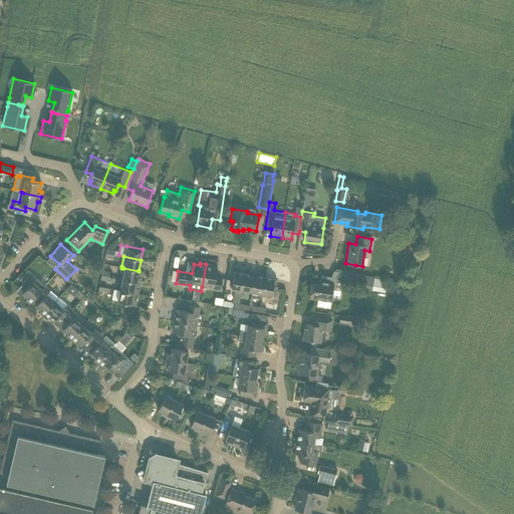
[(212,265),(206,264),(202,287),(206,288),(206,285),(213,287),(213,289),(220,290),(222,278),(216,277),(217,268),(212,267),(212,265)]
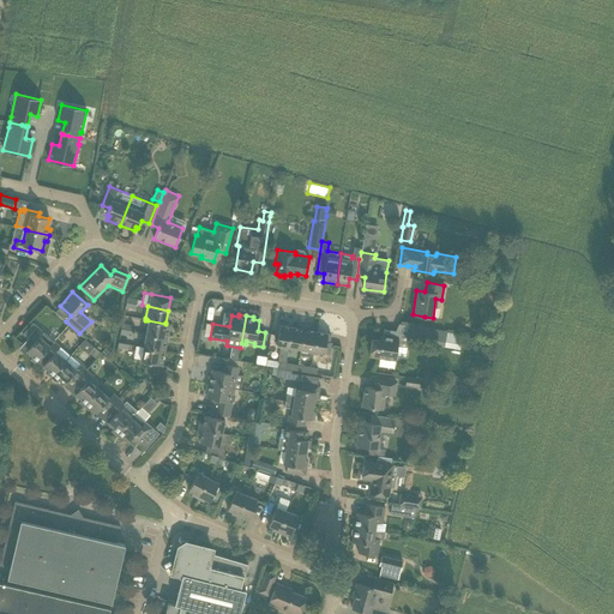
[(148,320),(145,333),(167,337),(169,324),(166,323),(166,324),(148,320)]
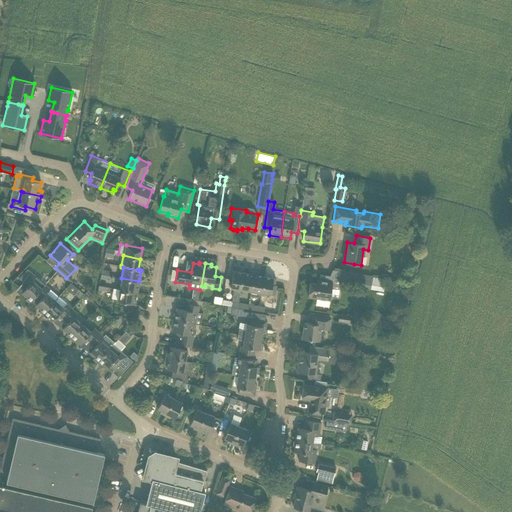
[(248,274),(242,273),(239,289),(240,290),(250,291),(254,271),(249,270),(248,274)]
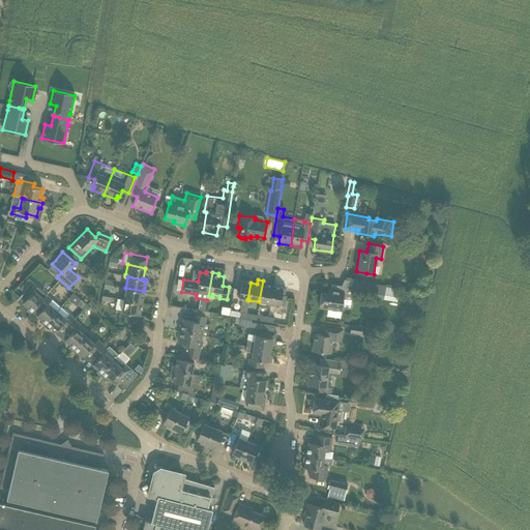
[(239,317),(244,318),(245,313),(246,313),(248,300),(247,299),(251,283),(239,281),(238,288),(240,289),(239,298),(244,299),(243,300),(241,300),(239,312),(230,310),(229,315),(239,317)]
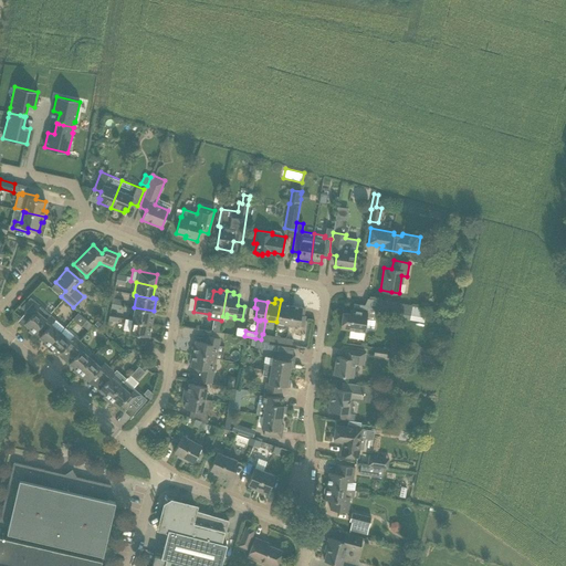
[(281,300),(276,322),(276,326),(289,328),(289,327),(292,305),(285,304),(286,301),(281,300)]
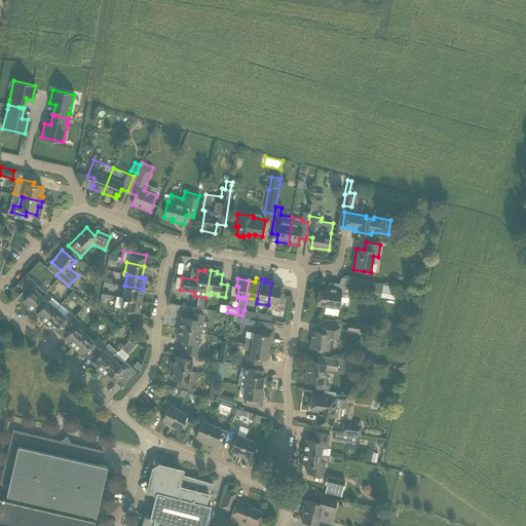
[(382,284),(372,282),(351,278),(349,288),(371,291),(370,296),(380,298),(382,284)]
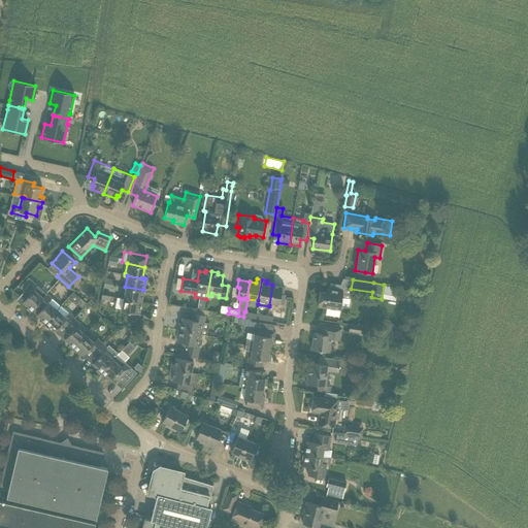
[(30,312),(38,303),(43,297),(46,293),(32,282),(24,291),(29,295),(23,302),(28,306),(26,308),(30,312)]
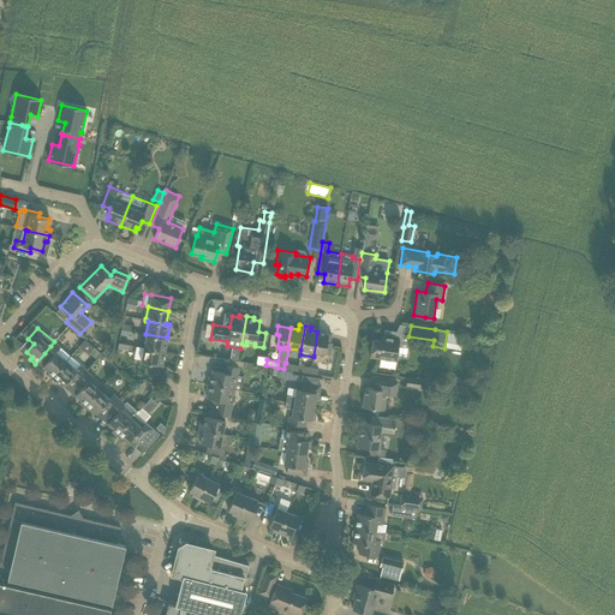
[(370,357),(380,358),(378,368),(394,370),(395,360),(396,360),(399,339),(398,339),(400,332),(388,330),(387,338),(381,336),(380,340),(372,339),(370,357)]
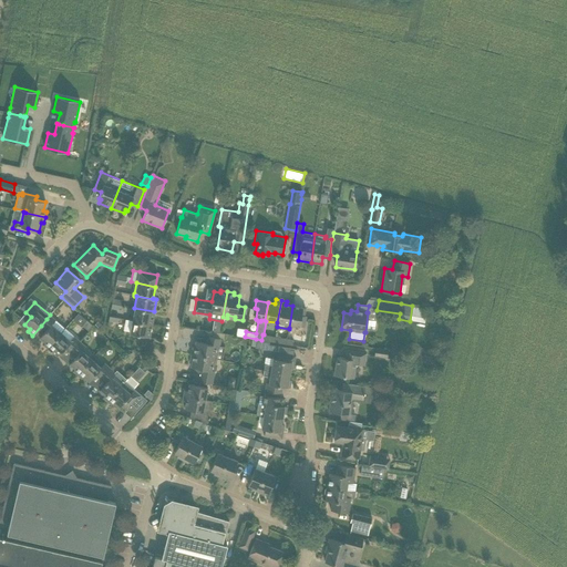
[(306,308),(292,306),(289,328),(294,328),(294,325),(303,327),(306,316),(303,316),(306,308)]
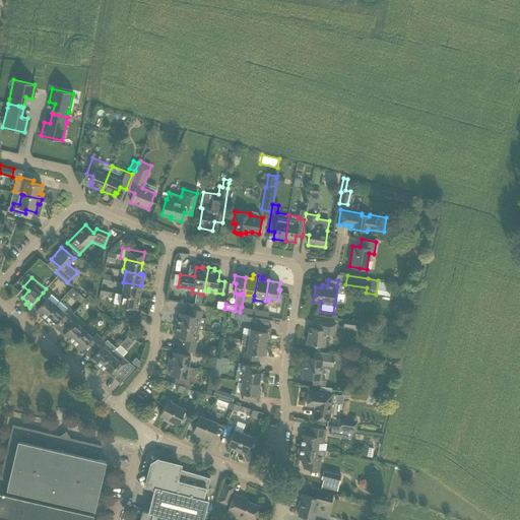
[(123,282),(121,294),(139,298),(141,285),(123,282)]
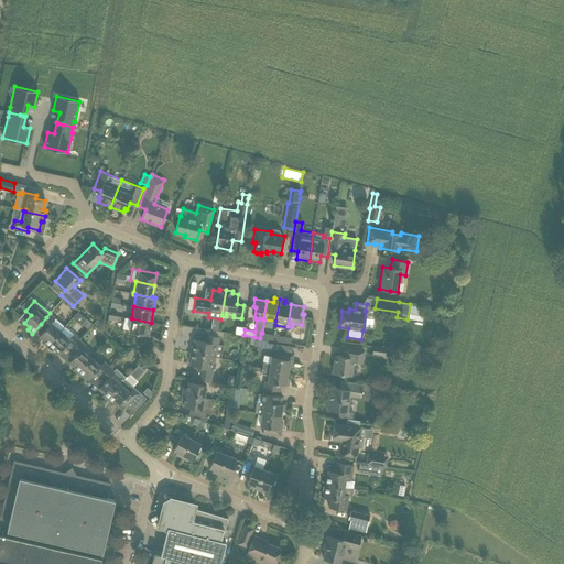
[(47,347),(65,327),(55,318),(50,313),(46,317),(41,324),(45,328),(39,336),(45,340),(43,343),(47,347)]
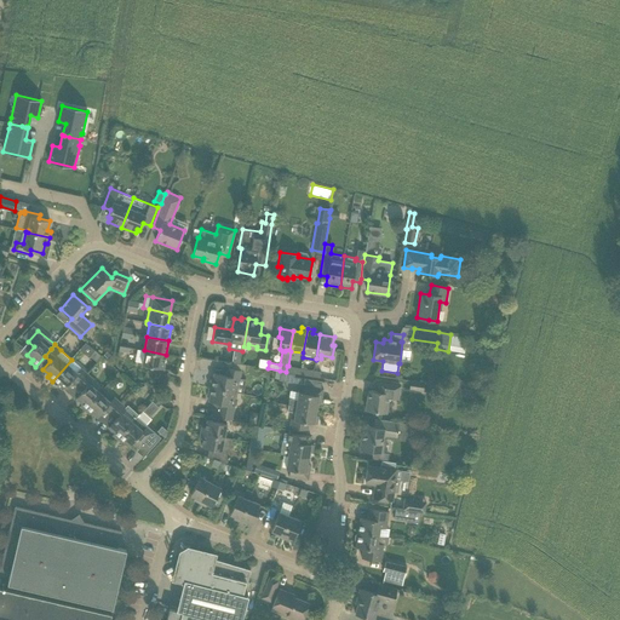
[(95,350),(90,356),(97,362),(102,356),(95,350)]
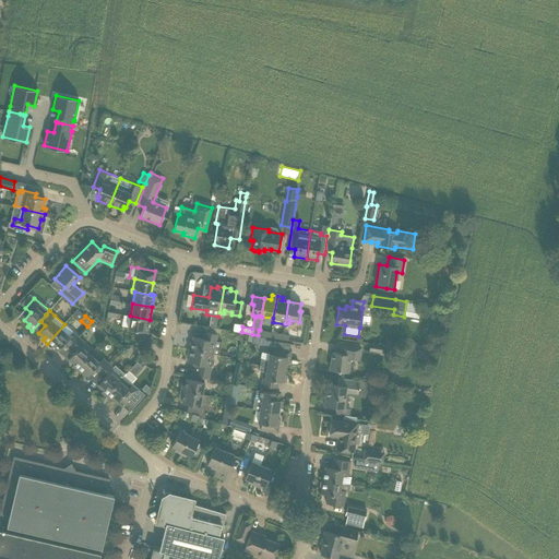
[(150,320),(130,316),(128,329),(147,332),(150,320)]
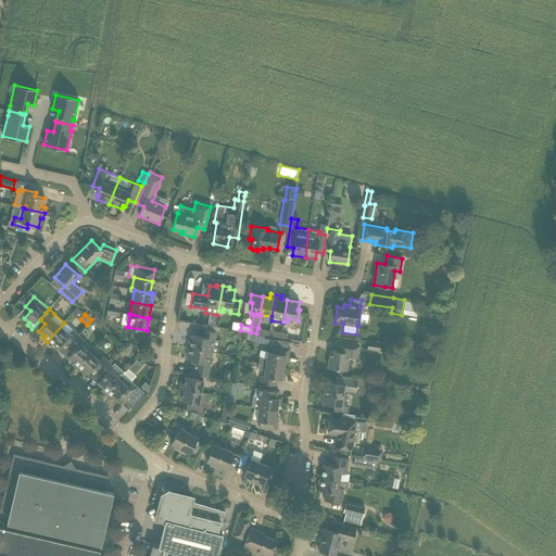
[(70,345),(78,335),(64,323),(47,342),(50,345),(52,343),(58,348),(64,341),(70,345)]
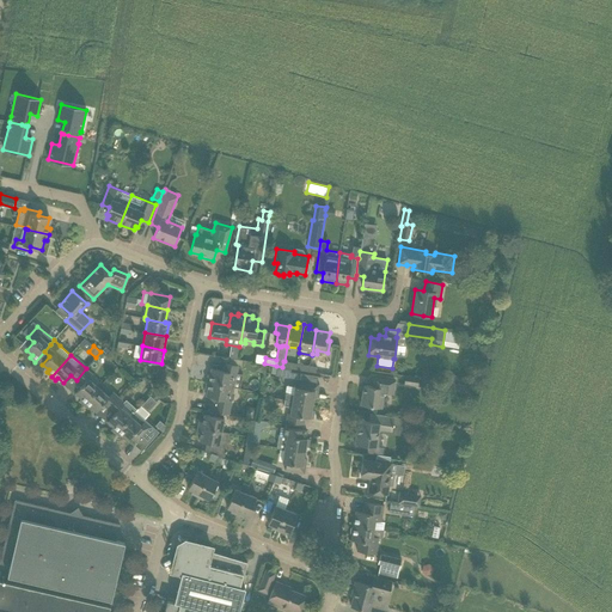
[(208,374),(207,381),(234,387),(239,389),(242,374),(237,373),(238,366),(224,362),(222,371),(212,368),(209,375),(208,374)]
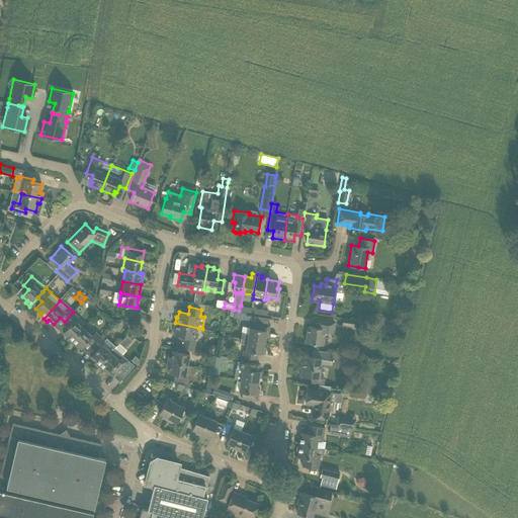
[(241,333),(241,338),(264,342),(265,337),(268,337),(270,325),(268,324),(268,319),(245,315),(246,312),(239,311),(234,310),(233,317),(254,321),(253,328),(248,327),(247,334),(241,333)]
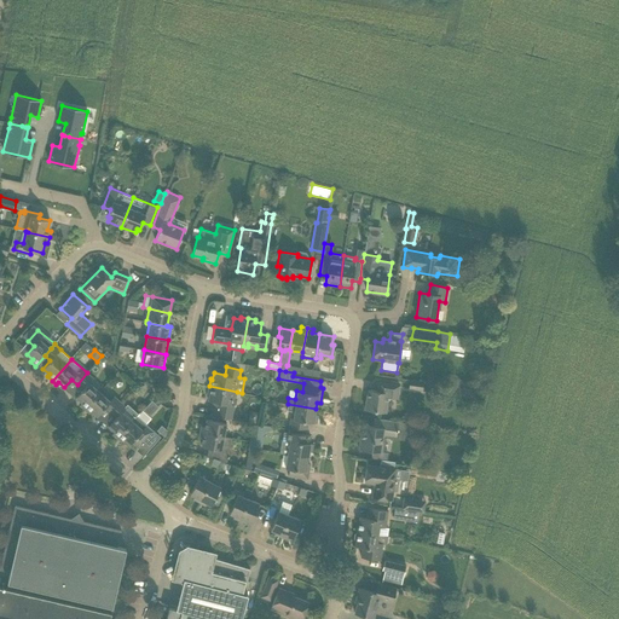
[(80,405),(85,410),(99,392),(90,382),(93,379),(87,372),(77,385),(82,389),(75,398),(82,403),(80,405)]
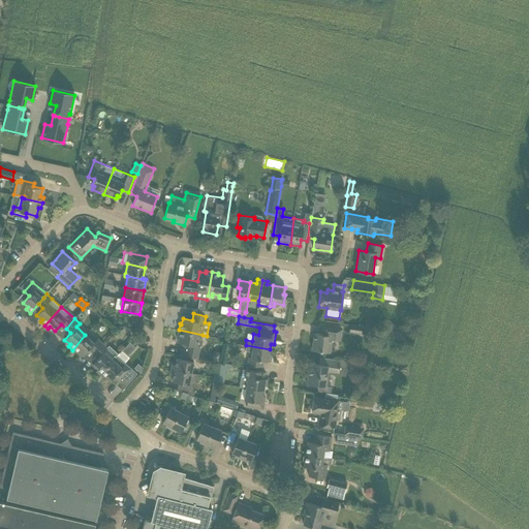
[(349,332),(362,334),(363,327),(349,324),(349,332)]
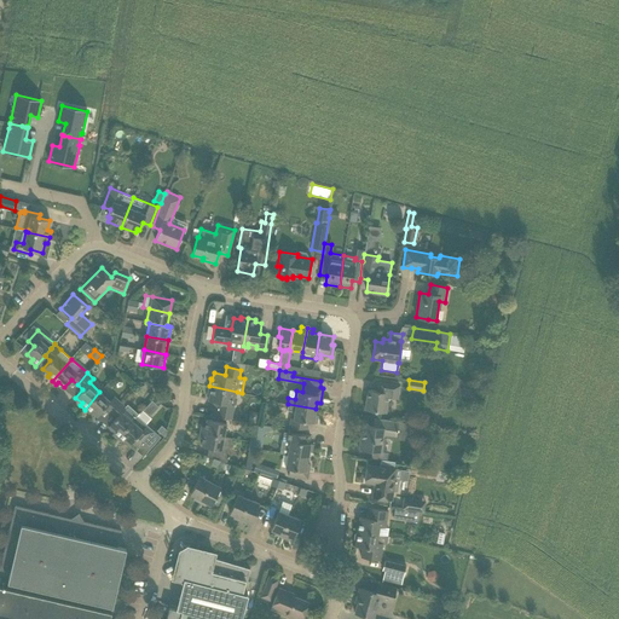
[(365,409),(376,411),(386,412),(388,398),(398,399),(399,386),(377,382),(376,391),(368,389),(365,409)]
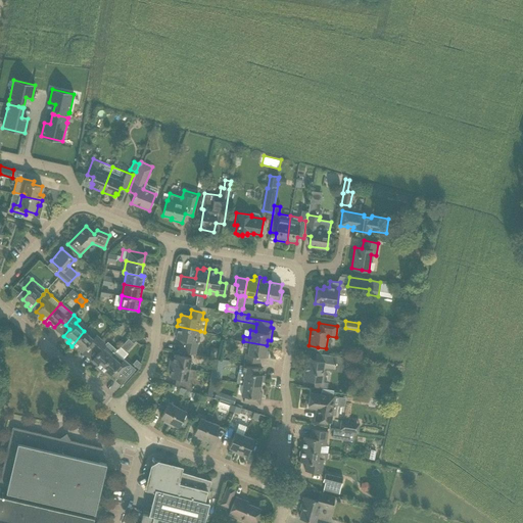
[(200,331),(177,326),(176,332),(177,333),(176,338),(181,339),(181,343),(180,343),(178,350),(195,354),(200,331)]
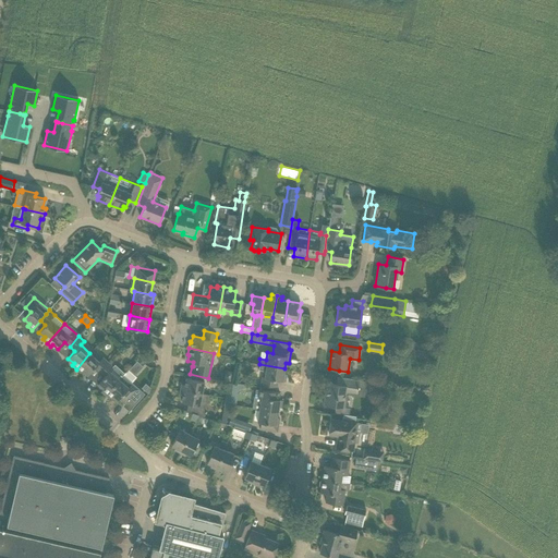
[(94,368),(98,373),(108,362),(102,356),(99,361),(89,353),(76,370),(80,373),(82,371),(87,375),(94,368)]
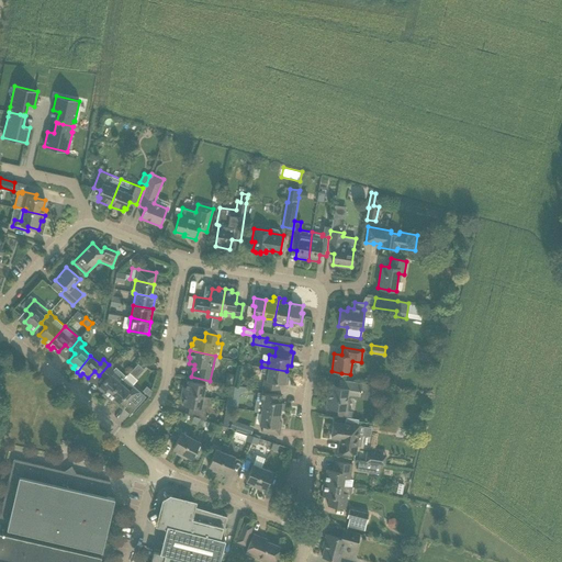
[(137,363),(130,372),(136,378),(144,369),(137,363)]
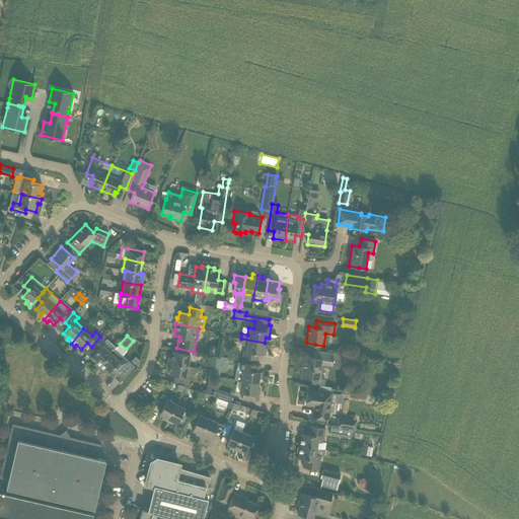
[(94,364),(98,367),(110,353),(102,345),(105,341),(100,337),(91,347),(96,351),(90,357),(96,362),(94,364)]
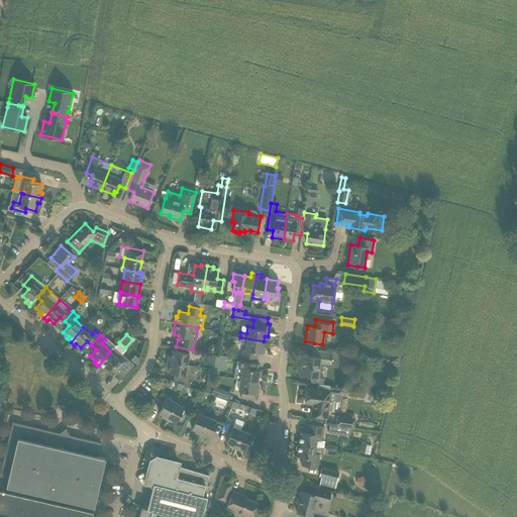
[(264,341),(240,337),(239,342),(245,343),(244,349),(241,349),(240,356),(256,358),(257,352),(265,353),(266,347),(263,346),(264,341)]
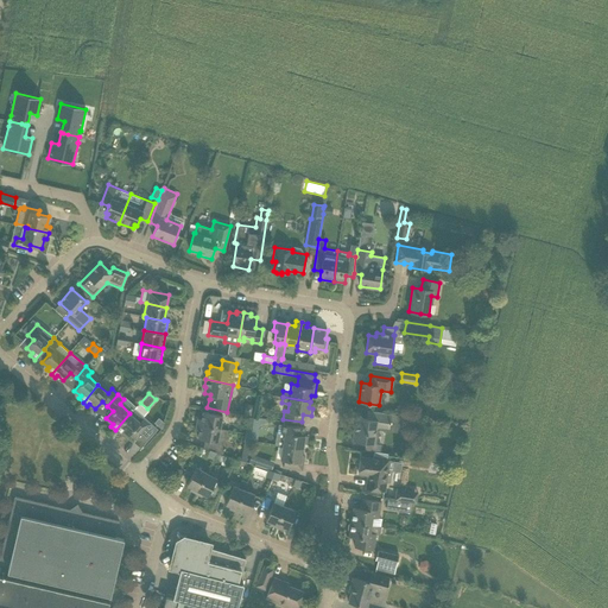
[(245,407),(244,413),(252,415),(254,406),(249,405),(245,407)]
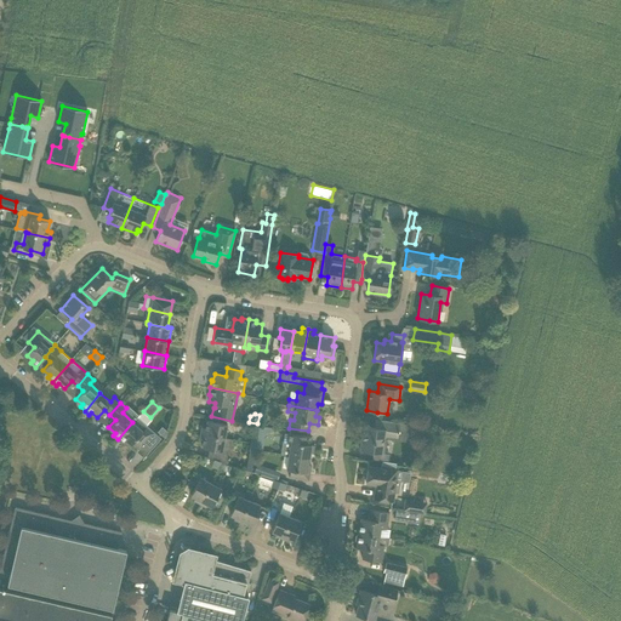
[(364,426),(360,450),(372,453),(382,454),(385,436),(387,437),(397,438),(399,423),(387,421),(375,420),(374,428),(364,426)]
